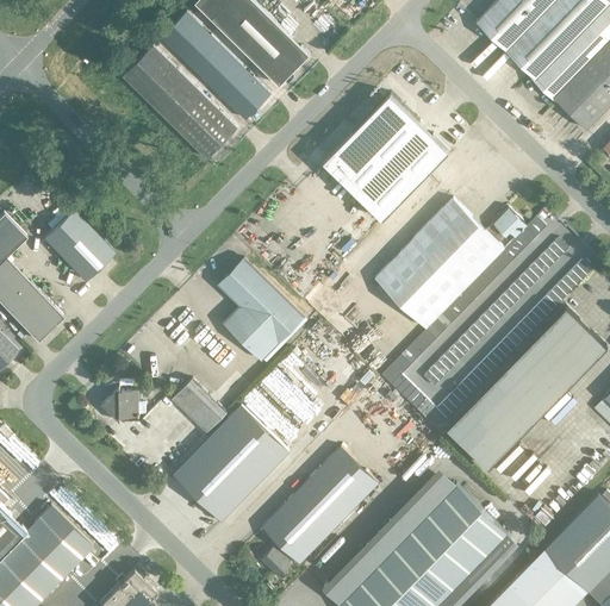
[(310,56),(251,0),(199,0),(195,5),(280,87),(310,56)]
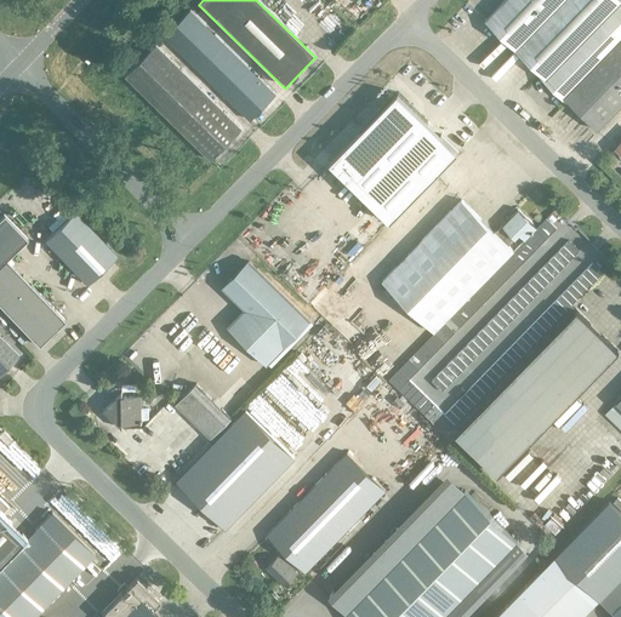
[(620,3),(617,0),(507,0),(485,23),(598,133),(620,108),(620,3)]
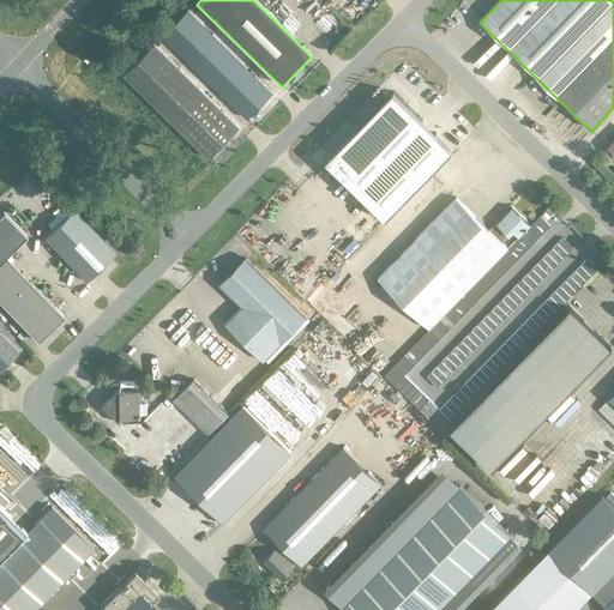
[(163,38),(196,71),(247,122),(274,96),(188,13),(163,38)]
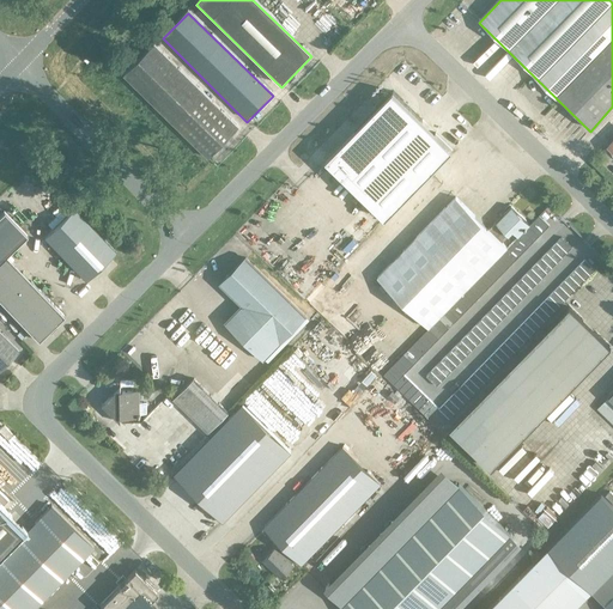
[(327,43),(339,32),(327,20),(315,31),(327,43)]
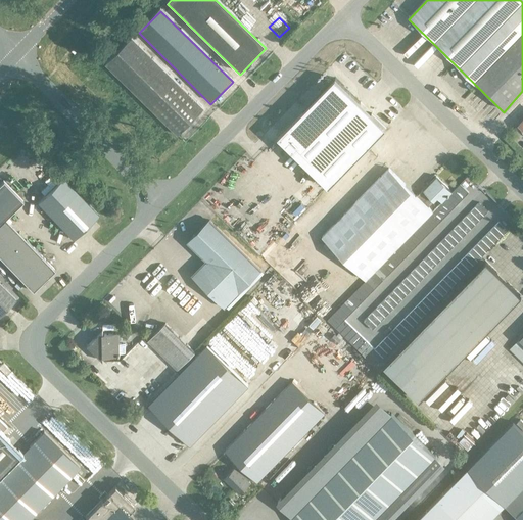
[(105,66),(178,138),(204,111),(132,40),(105,66)]
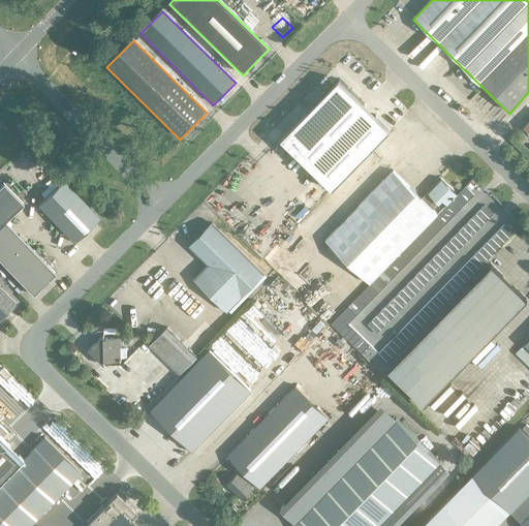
[(391,132),(339,82),(280,142),(332,191),(391,132)]
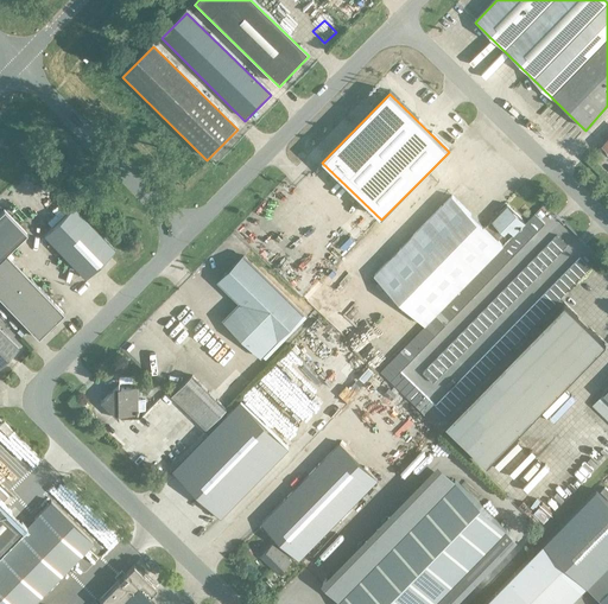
[(502,248),(498,243),(485,230),(451,198),(374,278),(425,328),(502,248)]
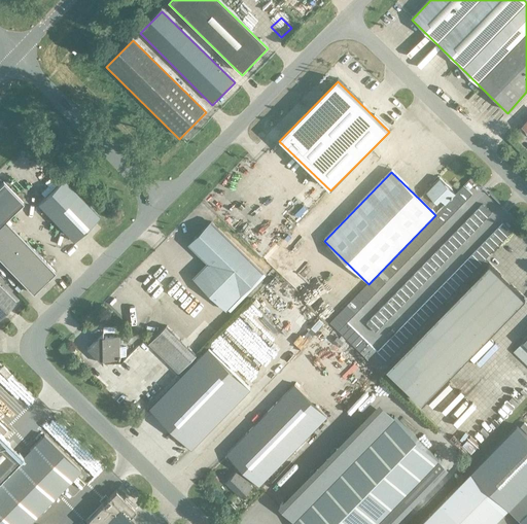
[(438,180),(430,188),(420,200),(431,211),(437,205),(441,202),(446,206),(455,196),(438,180)]
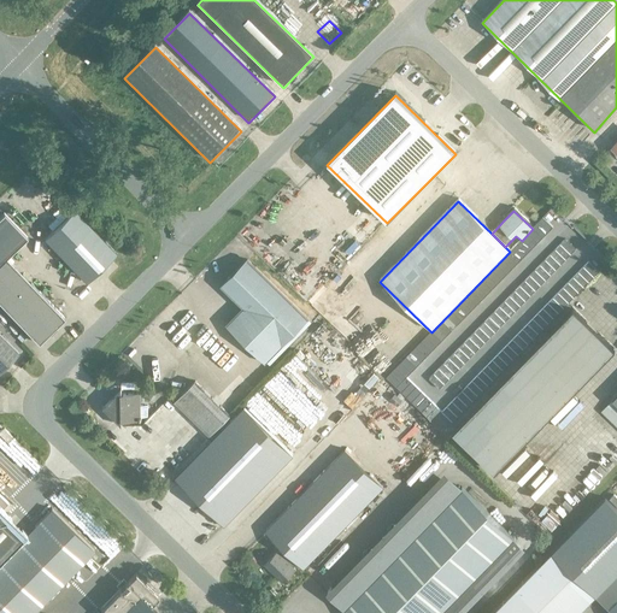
[(116,258),(75,213),(45,242),(87,286),(116,258)]
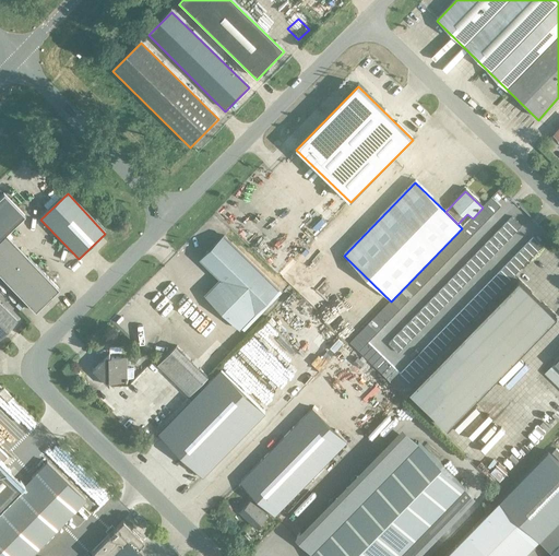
[(0,199),(0,278),(27,306),(35,315),(45,305),(46,307),(50,303),(49,300),(59,292),(6,236),(24,219),(3,196),(0,199)]
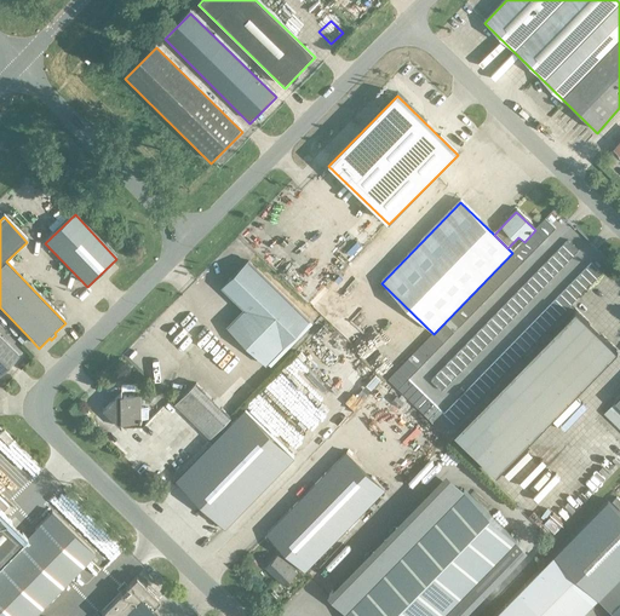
[(545,222),(540,226),(550,237),(556,231),(545,222)]
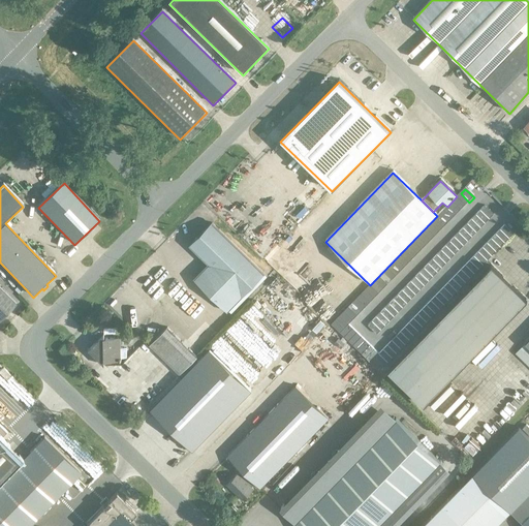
[(457,197),(465,207),(469,203),(461,193),(457,197)]
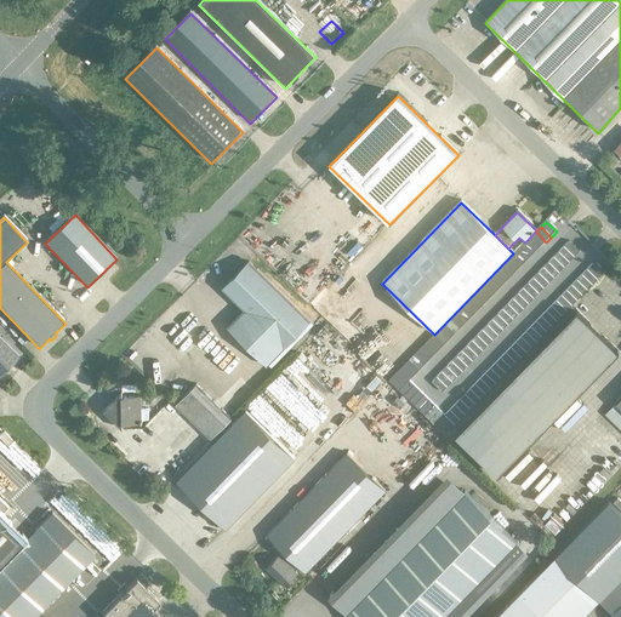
[(536,232),(530,238),(541,247),(546,243),(536,232)]
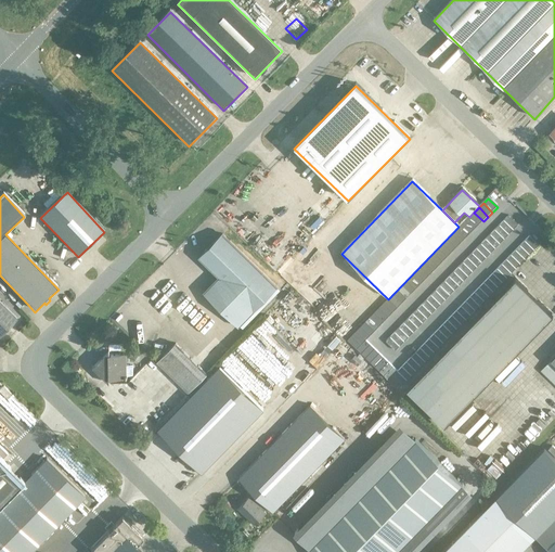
[(469,217),(479,226),(483,221),(474,213),(469,217)]
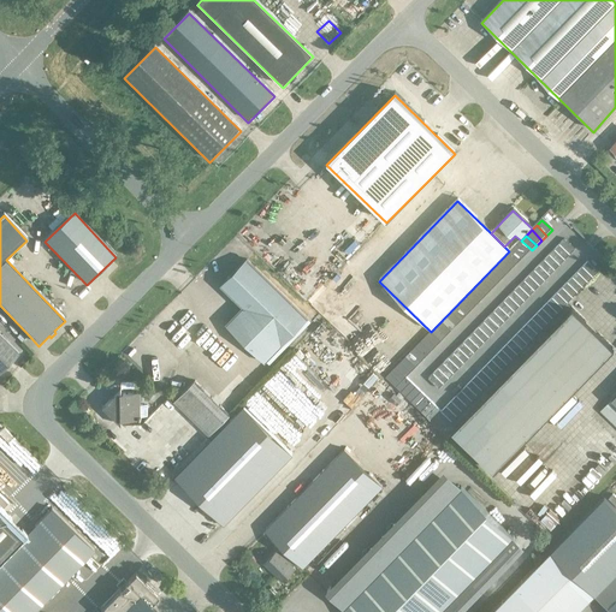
[(521,241),(516,245),(527,256),(532,250),(521,241)]
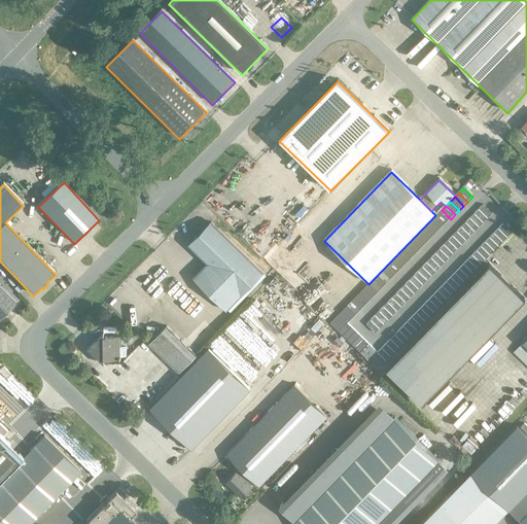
[(487,220),(491,216),(483,207),(479,212),(487,220)]
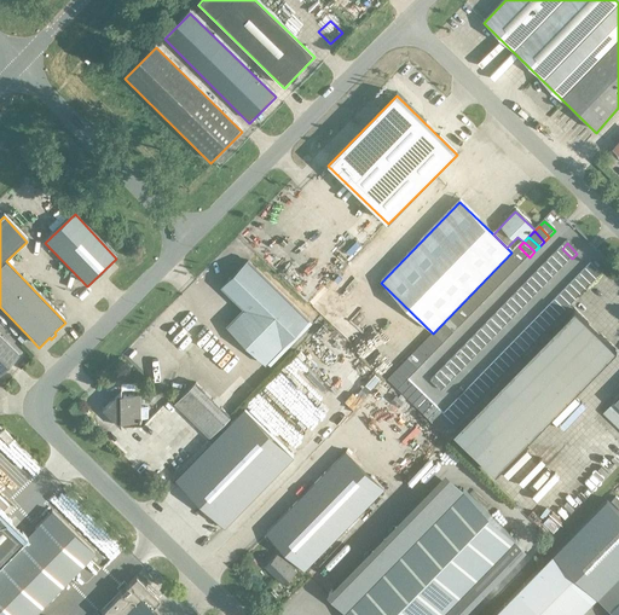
[(514,253),(524,262),(530,257),(519,247),(514,253)]
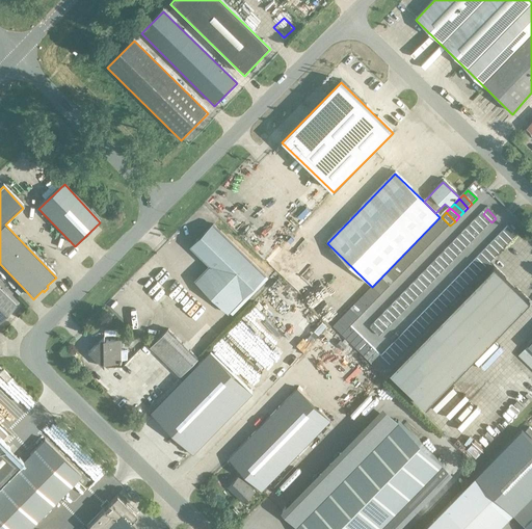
[(487,227),(491,222),(483,214),(479,218),(487,227)]
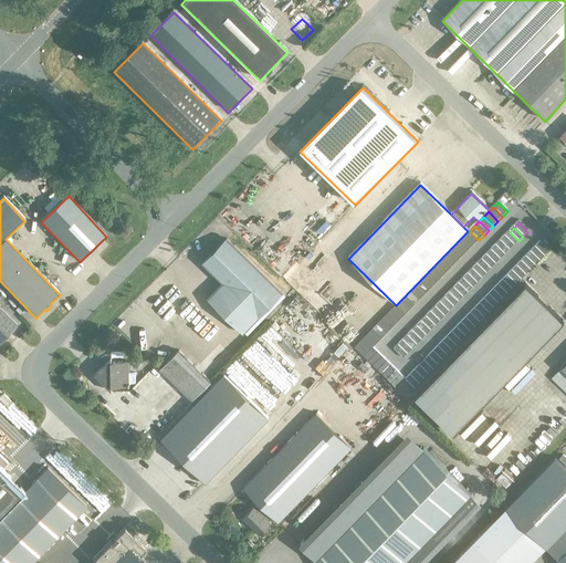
[(470,231),(465,236),(474,244),(479,240),(470,231)]
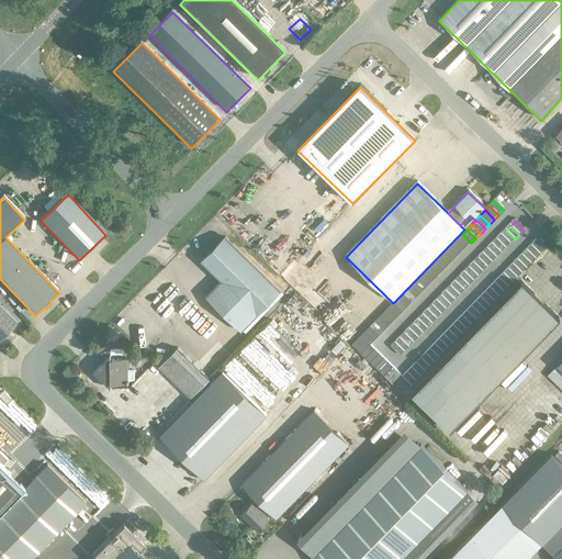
[(506,231),(501,235),(510,245),(515,239),(506,231)]
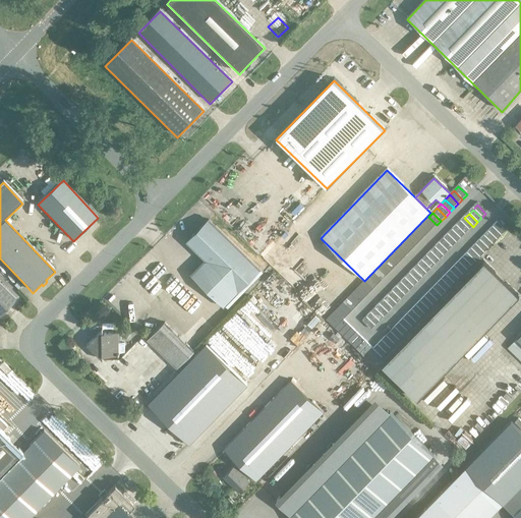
[(423,221),(432,230),(437,225),(428,217),(423,221)]
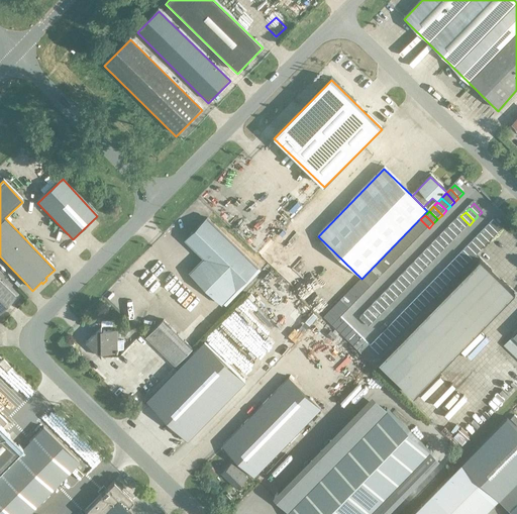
[(466,229),(470,225),(460,216),(456,220),(466,229)]
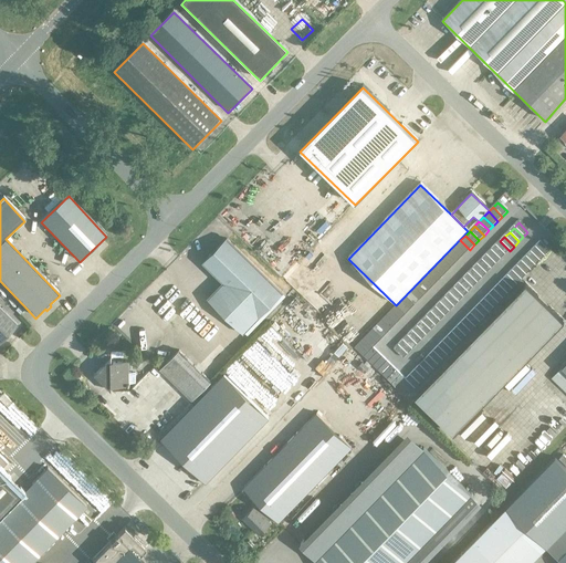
[(460,240),(456,246),(465,254),(470,250),(460,240)]
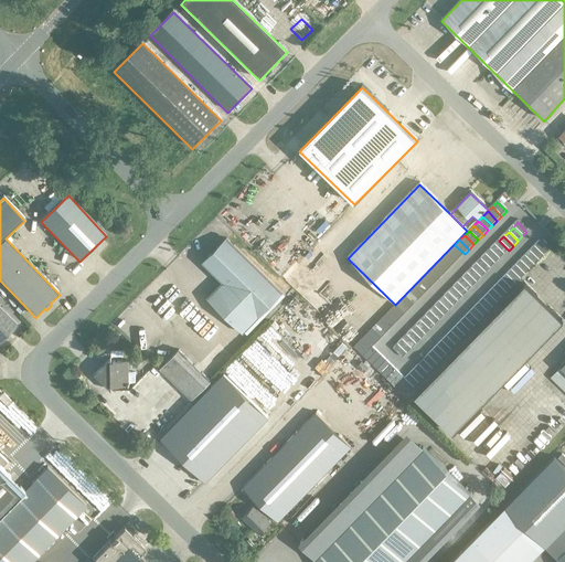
[(208,300),(243,335),(281,295),(226,241),(203,265),(223,285),(208,300)]
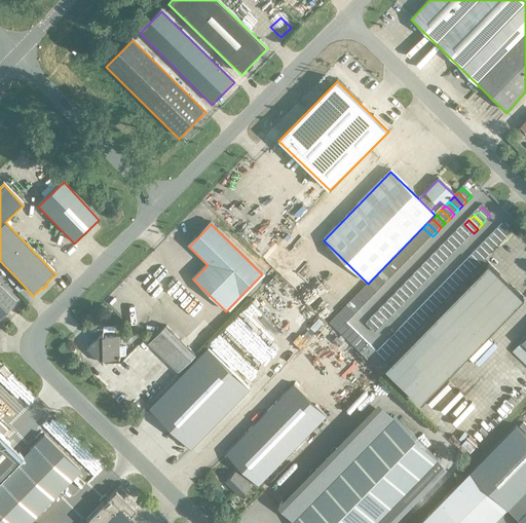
[(464,224),(460,229),(470,237),(474,233),(464,224)]
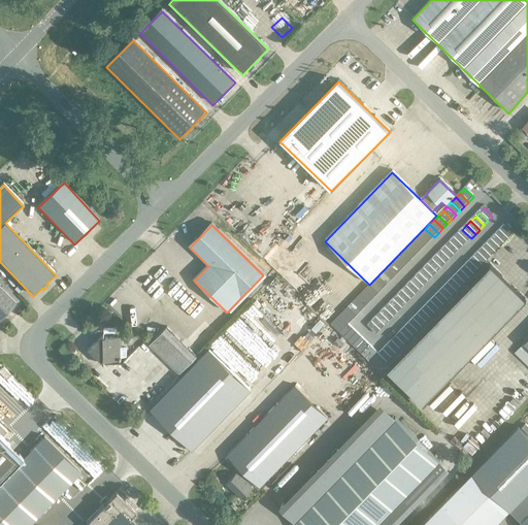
[(503,227),(499,231),(507,240),(513,235),(503,227)]
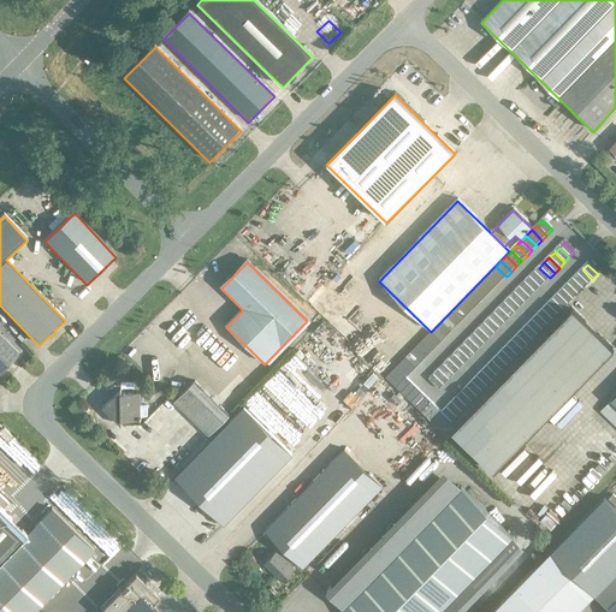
[(491,272),(502,281),(507,277),(496,267),(491,272)]
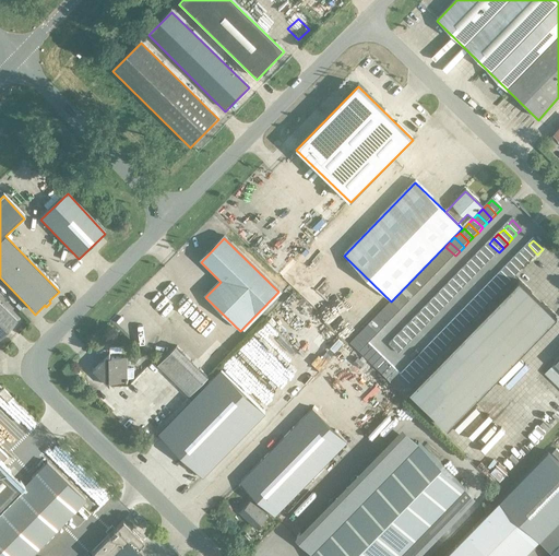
[(494,257),(499,252),(489,244),(485,248),(494,257)]
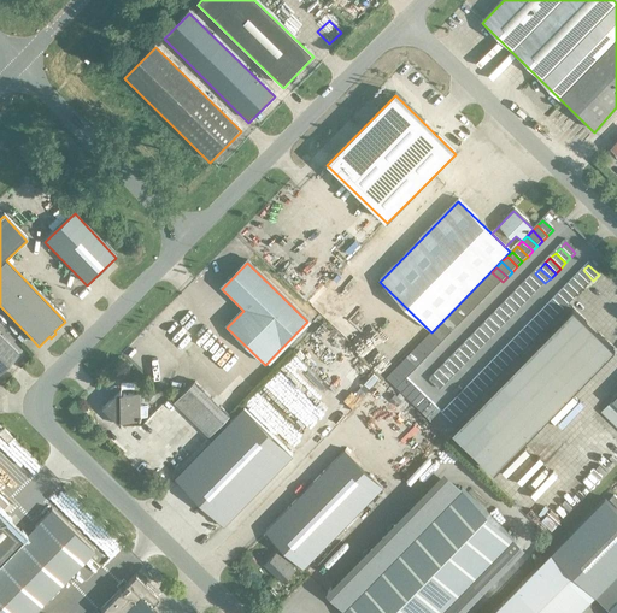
[(588,286),(593,281),(583,270),(579,276),(588,286)]
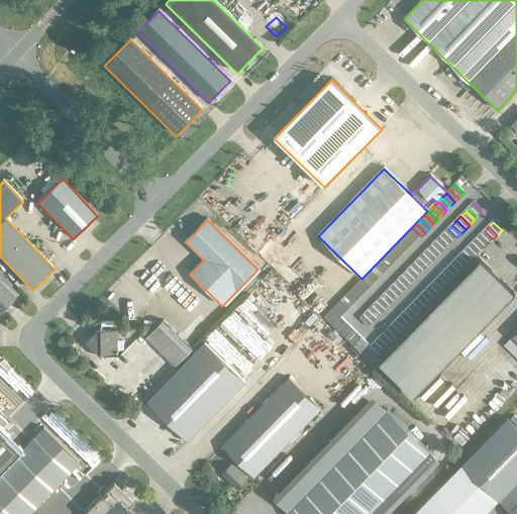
[(412,228),(408,232),(417,241),(421,236),(412,228)]
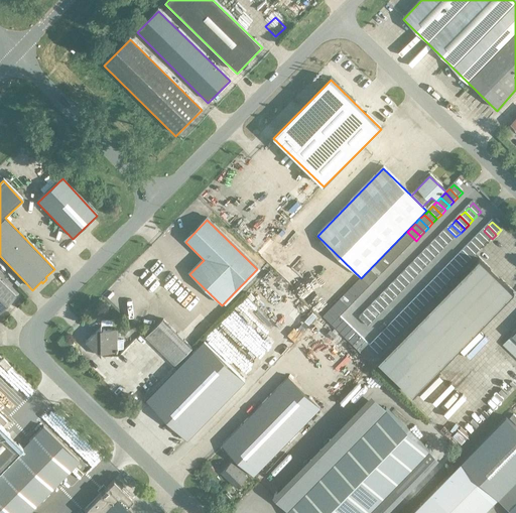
[(447,229),(443,233),(452,242),(456,237),(447,229)]
